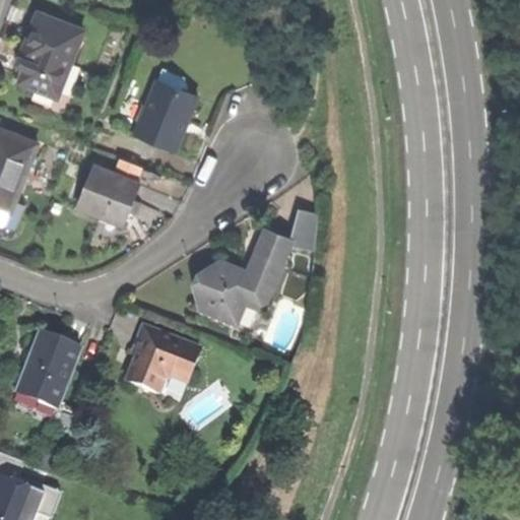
[(85,27),(40,11),(31,36),(23,58),(30,61),(23,81),(61,94),(85,27)]
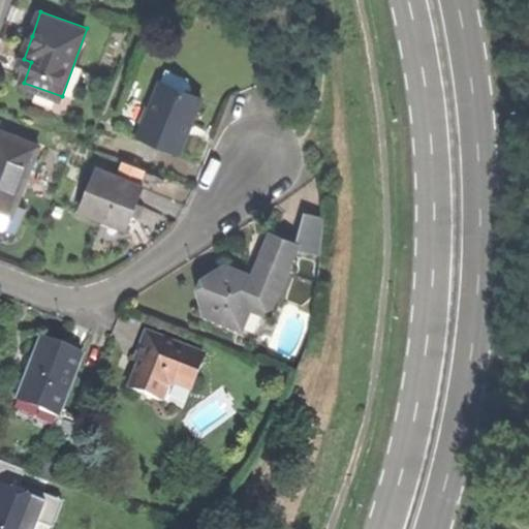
[(139,130),(182,146),(190,124),(201,93),(181,86),(179,93),(157,85),(139,130)]
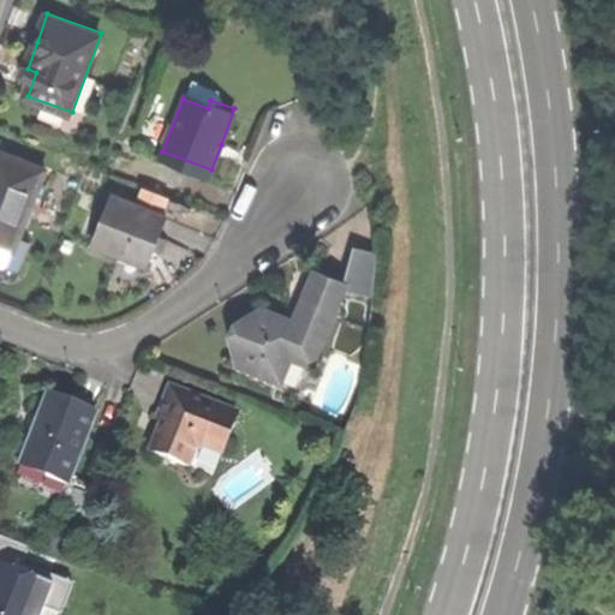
[(46,163),(0,147),(0,239),(15,246),(46,163)]
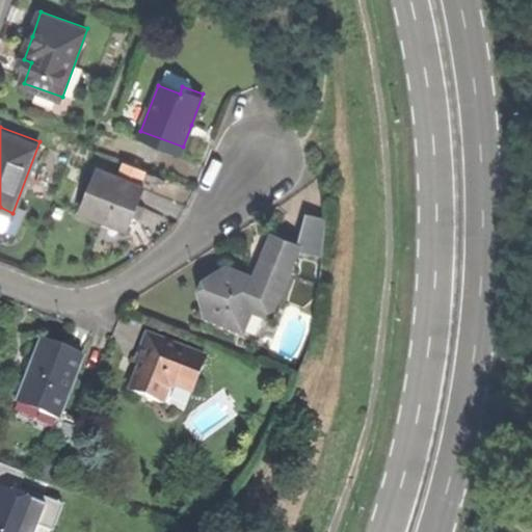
[(81,208),(129,227),(137,206),(145,185),(97,166),(81,208)]
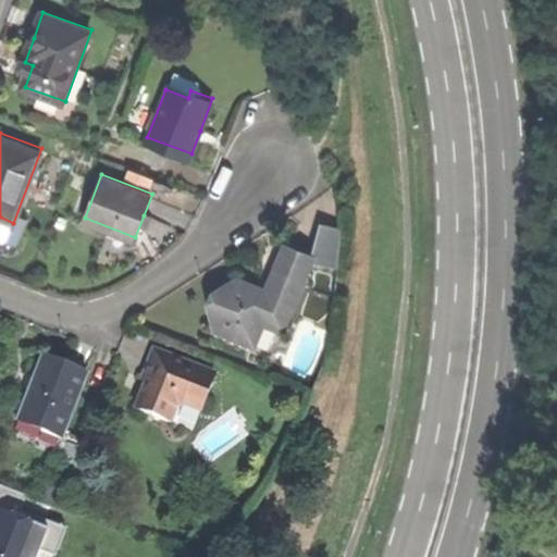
[(0,235),(8,238),(13,223),(0,217),(0,235)]
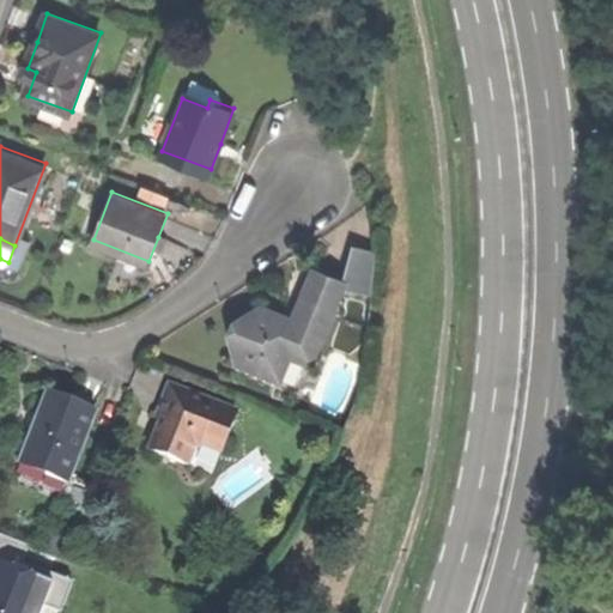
[(354,243),(341,281),(364,290),(378,252),(354,243)]
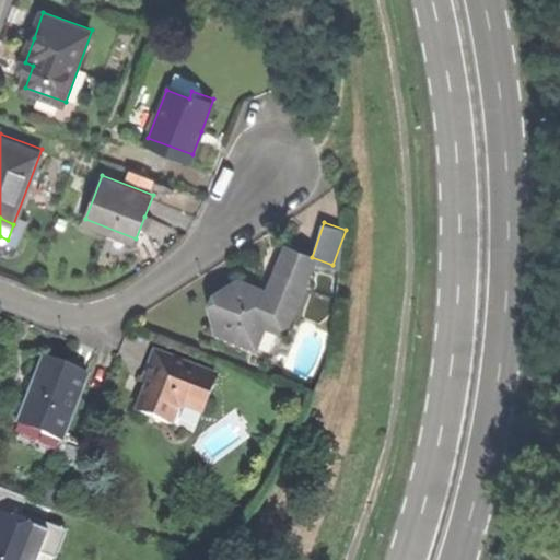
[(312,257),(284,247),(269,289),(238,278),(226,283),(217,289),(211,301),(217,327),(256,341),(264,319),(286,327),(312,257)]
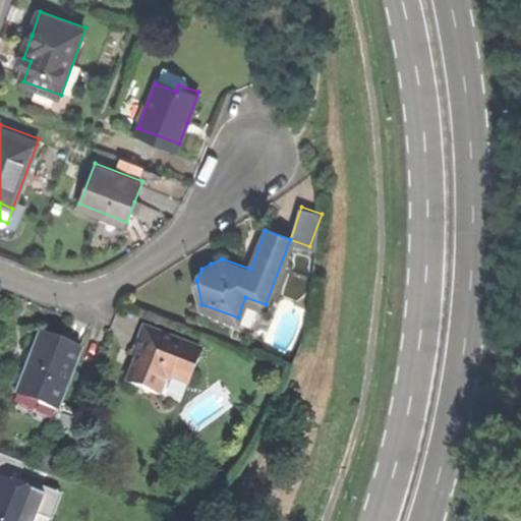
[(160,329),(143,323),(133,350),(138,351),(128,379),(165,392),(172,371),(188,378),(201,344),(160,329)]
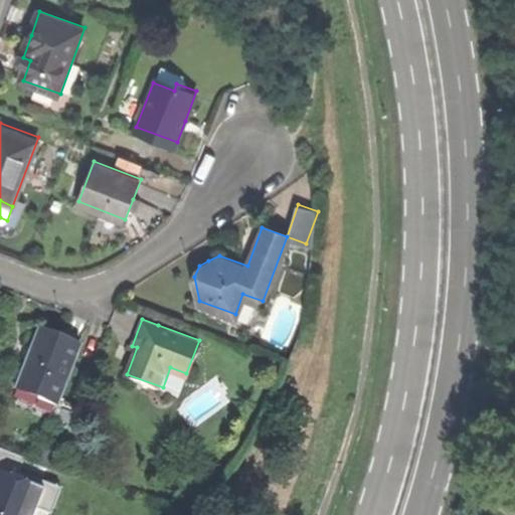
[(58,334),(39,327),(18,379),(41,388),(38,395),(57,402),(80,343),(58,334)]
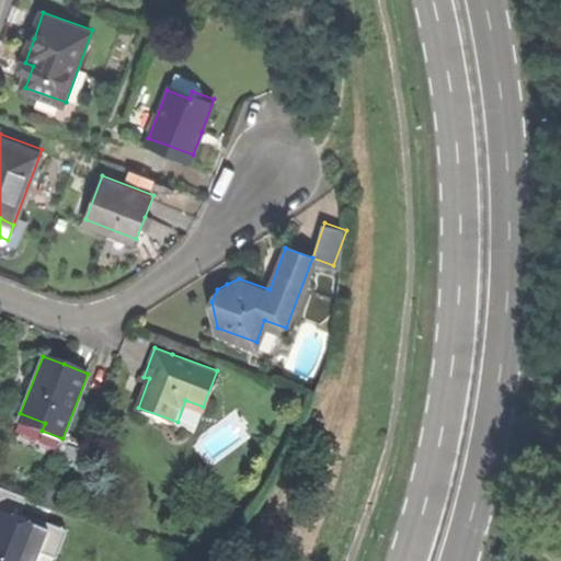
[(16,421),(42,431),(45,423),(20,413),(16,421)]
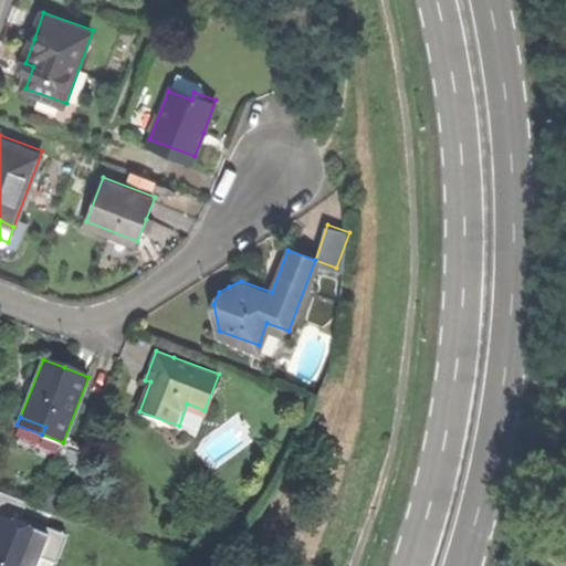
[(0,520),(0,565),(49,565),(64,533),(6,509),(0,520)]
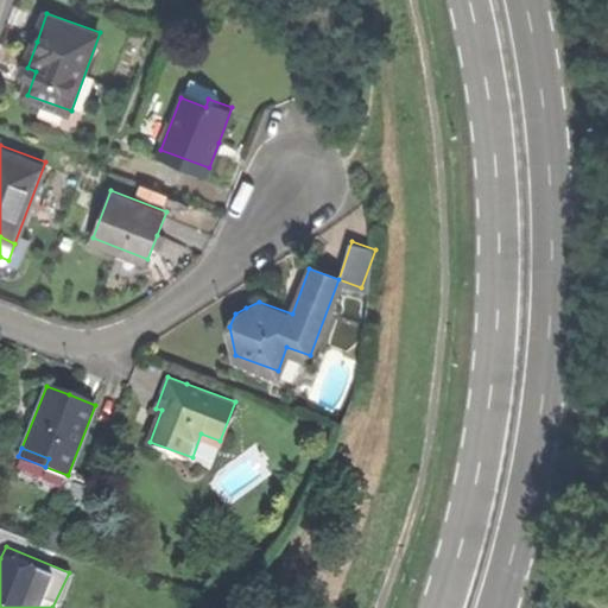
All buildings are outlined.
